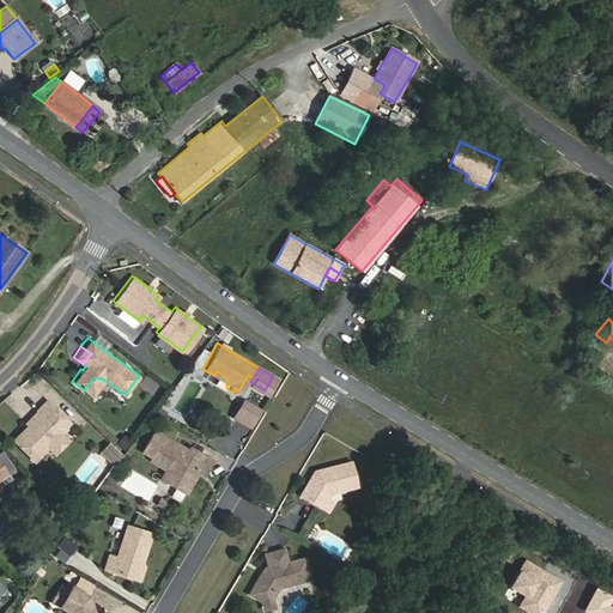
[(93,377),(84,390),(91,394),(102,378),(93,377)]
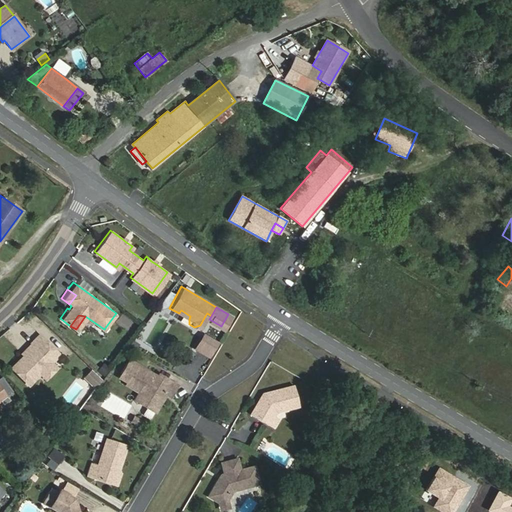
[(220,328),(221,326),(209,319),(208,321),(220,328)]
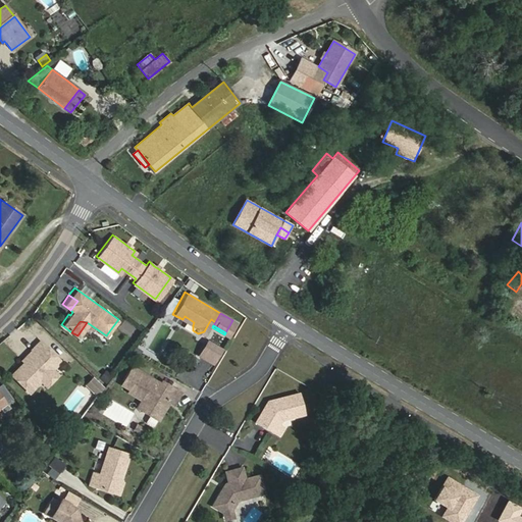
[(209,361),(217,347),(203,338),(195,353),(209,361)]
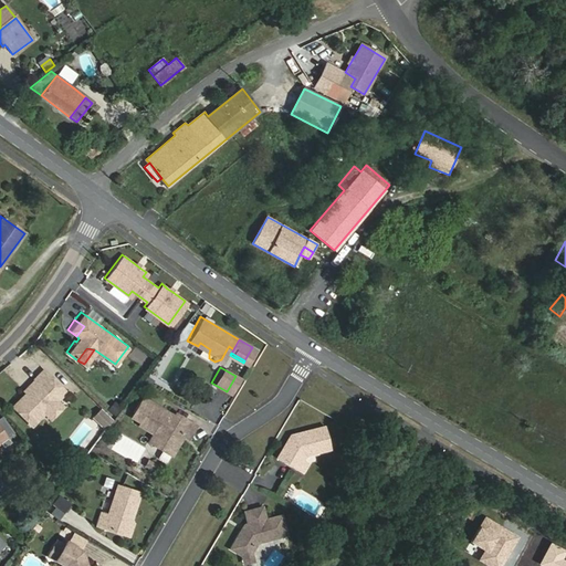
[(64,390),(42,369),(33,378),(37,381),(25,392),(12,406),(31,425),(44,411),(55,399),(64,390)]
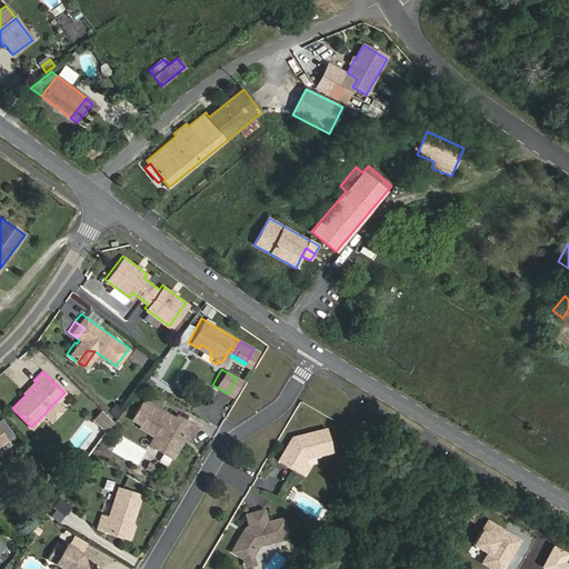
[(33,380),(23,391),(26,395),(37,383),(33,380)]
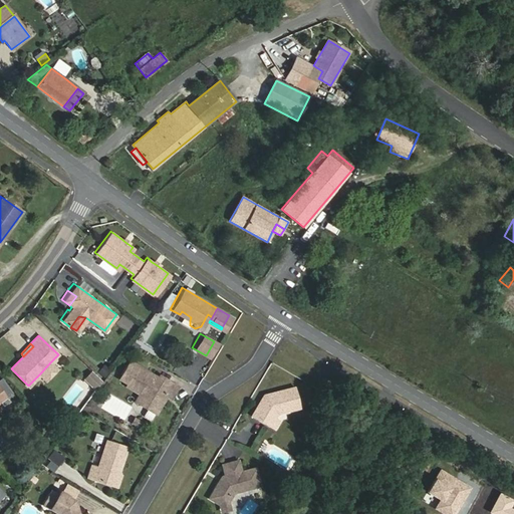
[(50,362),(40,373),(45,378),(55,367),(50,362)]
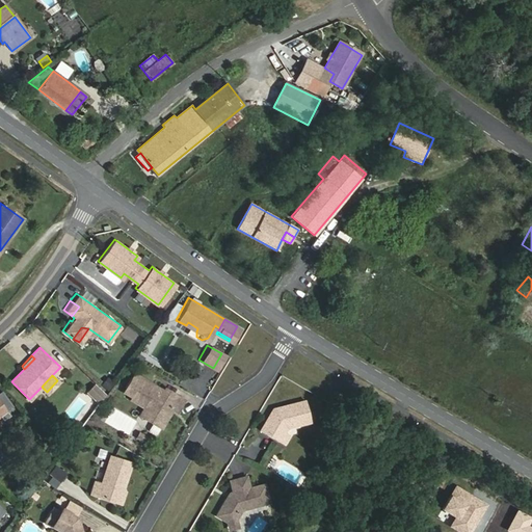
[(133,375),(123,393),(131,398),(130,401),(142,408),(143,409),(143,417),(151,421),(149,423),(159,429),(167,414),(164,413),(167,407),(169,409),(175,411),(182,400),(163,389),(162,392),(133,375)]
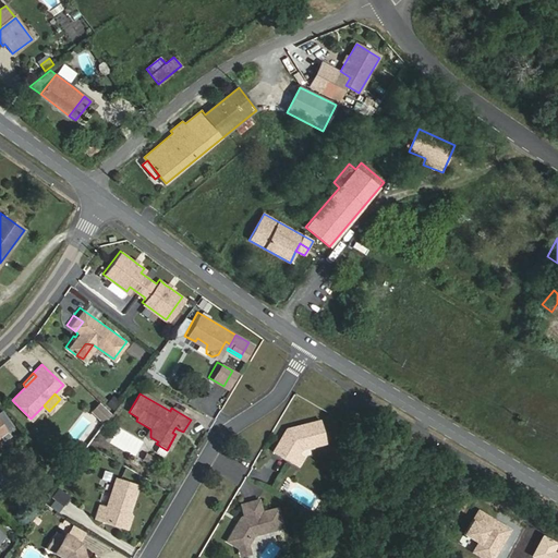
[(107,405),(114,410),(120,401),(112,397),(107,405)]
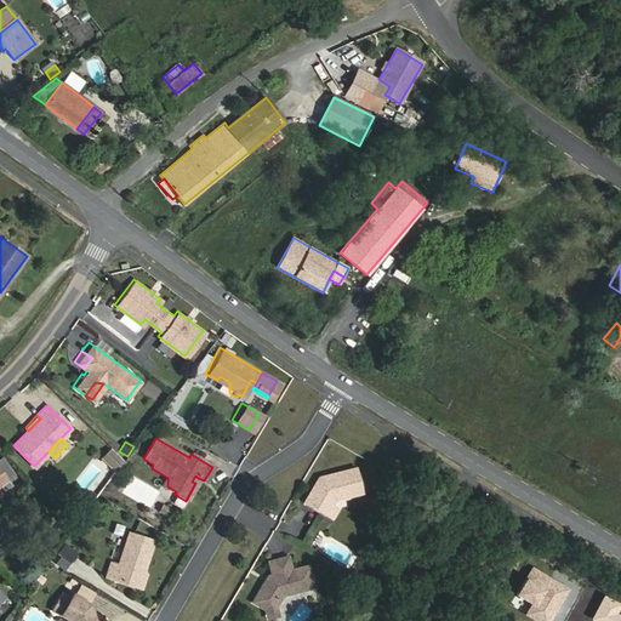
[(109,449),(103,455),(115,467),(121,460),(109,449)]
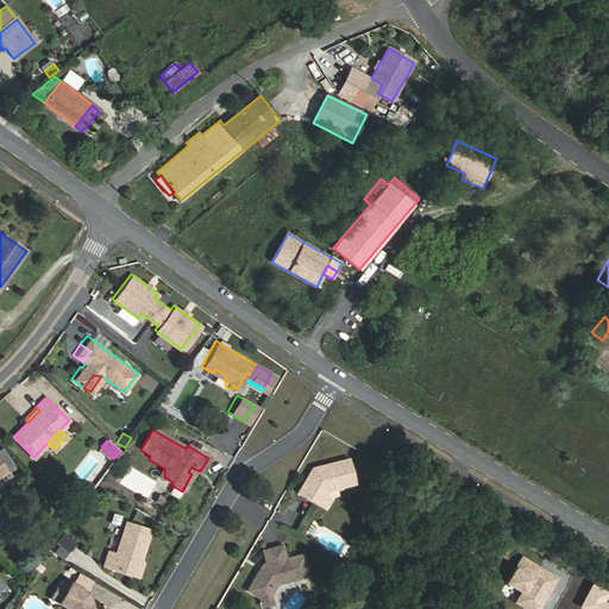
[(355,478),(347,453),(320,460),(319,464),(313,465),(309,463),(296,489),(318,502),(324,493),(327,485),(355,478)]
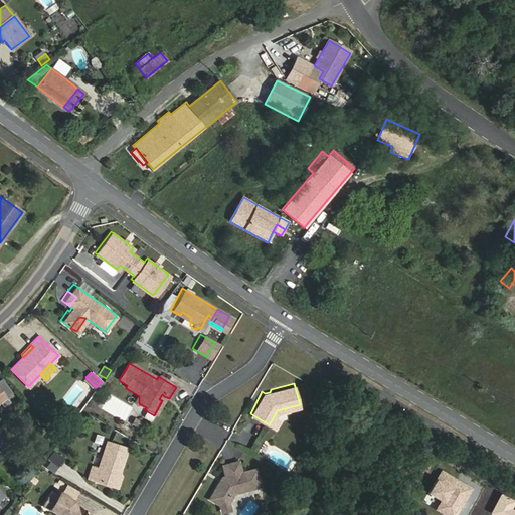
[(0,405),(8,400),(0,387),(0,405)]
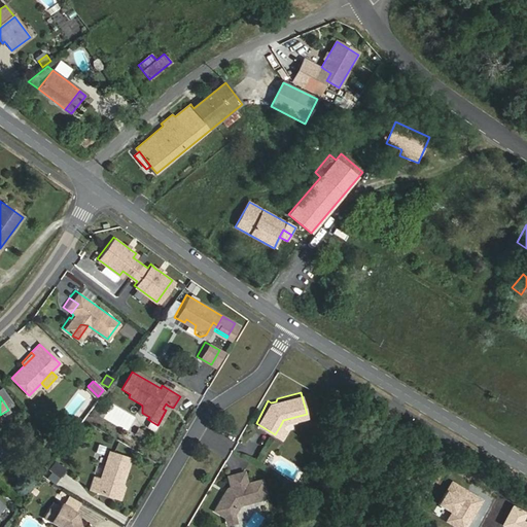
[(142,406),(141,405),(136,413),(147,419),(149,417),(142,413),(142,406)]
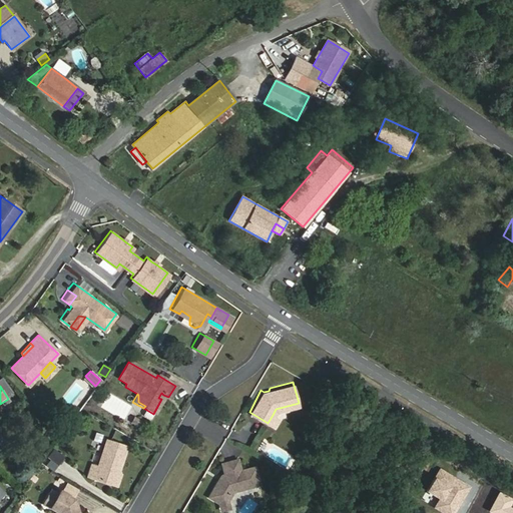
[(278,417),(273,415),(268,423),(273,426),(278,417)]
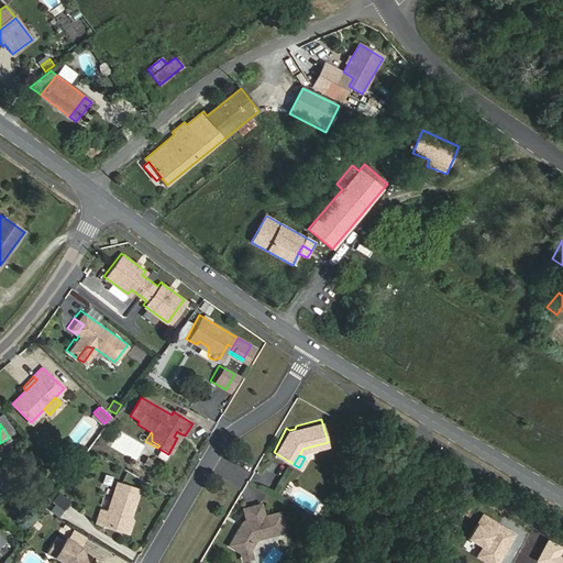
[(151,470),(154,464),(147,460),(144,466),(151,470)]
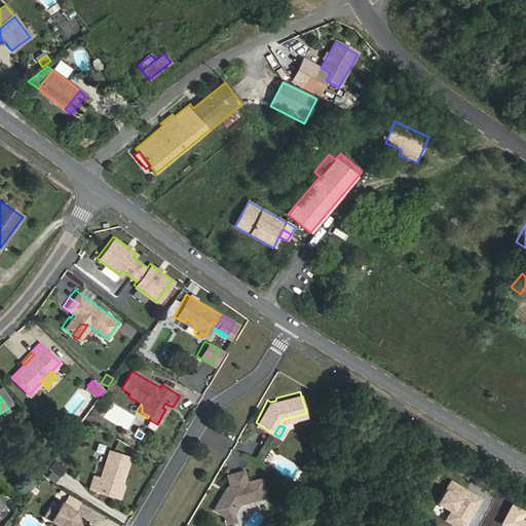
[(127,457),(107,450),(98,478),(100,479),(102,486),(100,491),(117,497),(121,485),(118,484),(117,484),(118,479),(120,479),(127,457)]
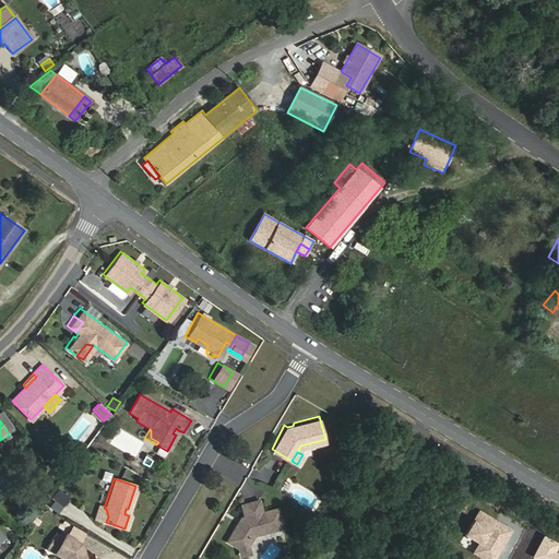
[(51,509),(64,512),(70,494),(57,490),(51,509)]
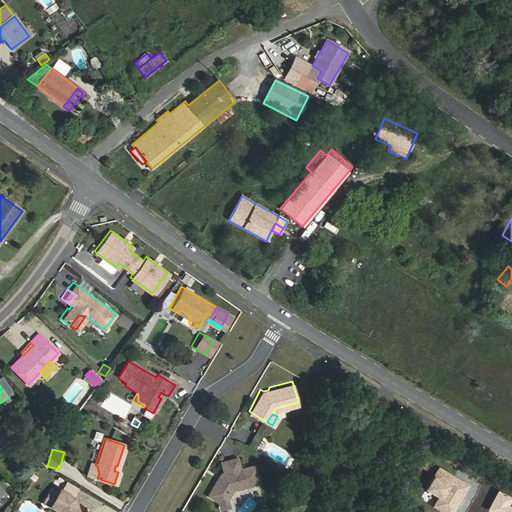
[(235,455),(220,460),(223,471),(219,472),(207,493),(217,499),(226,496),(231,487),(257,480),(253,462),(238,466),(235,455)]
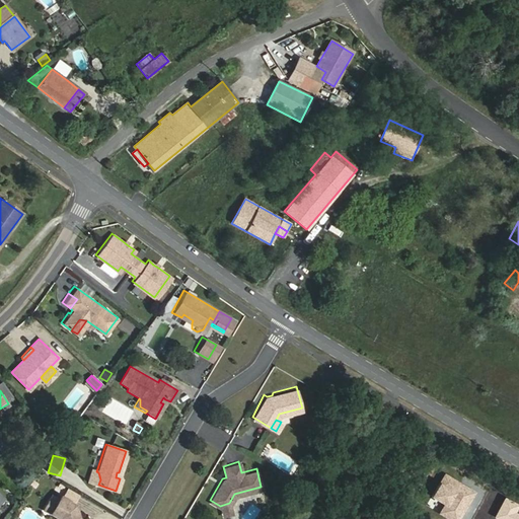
[(96,471),(89,469),(85,479),(92,483),(98,485),(100,479),(98,472),(96,471)]
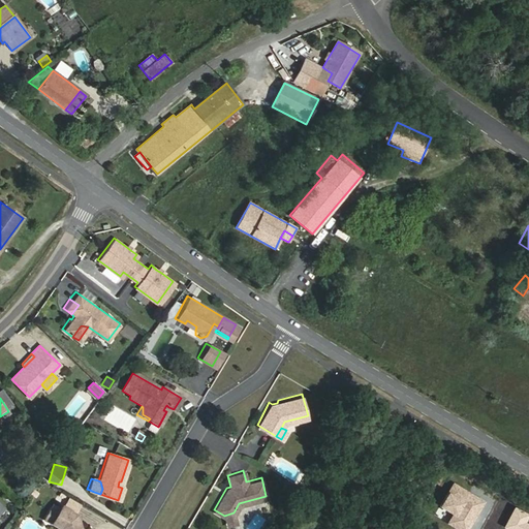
[(449,519),(466,527),(483,499),(454,483),(442,502),(455,509),(449,519)]
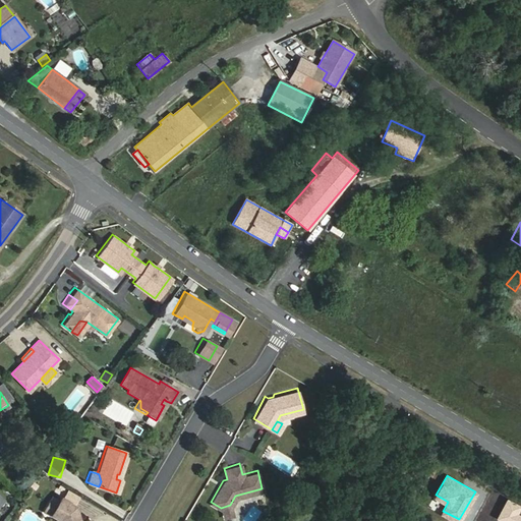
[(75,520),(72,506),(59,498),(55,506),(50,515),(56,519),(56,520),(90,520),(89,518),(79,520),(75,520)]
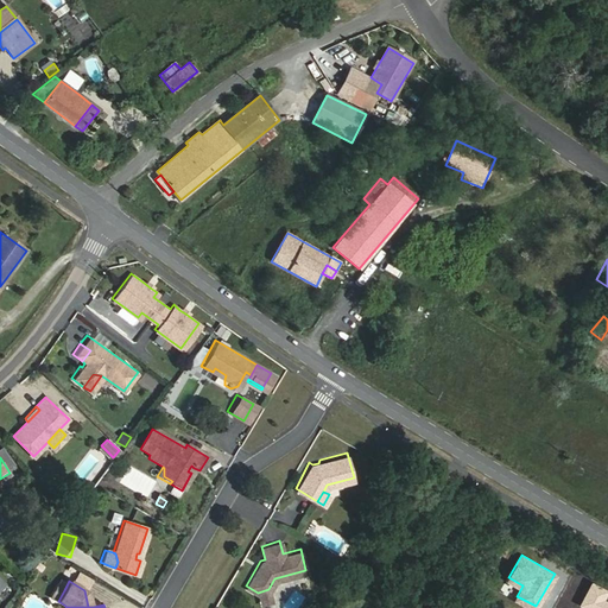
[(50,596),(58,601),(64,590),(56,586),(50,596)]
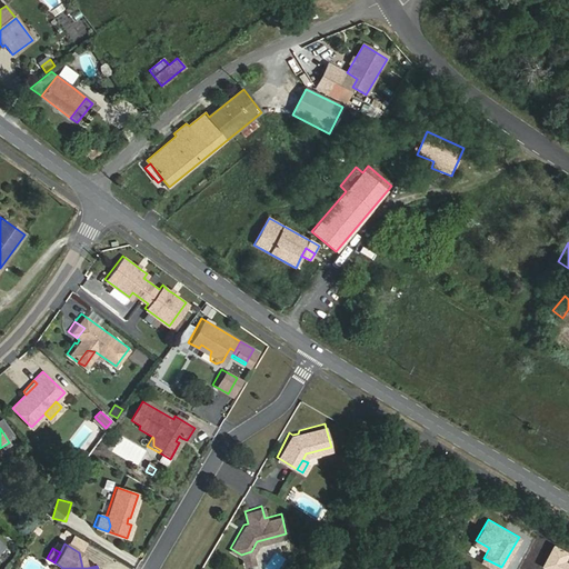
[(568,568),(568,566),(563,563),(568,557),(552,548),(542,567),(546,568),(568,568)]
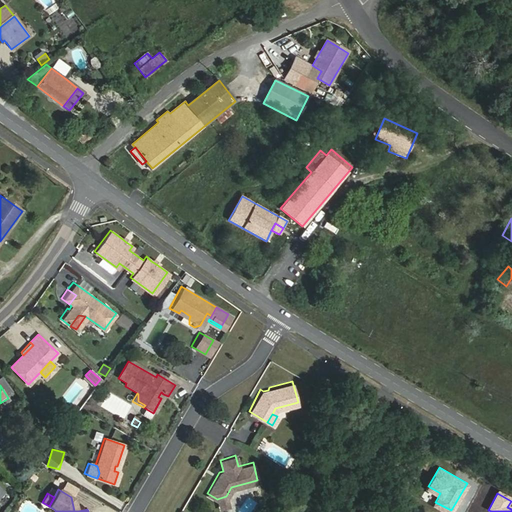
[(229,504),(226,496),(217,499),(220,507),(229,504)]
